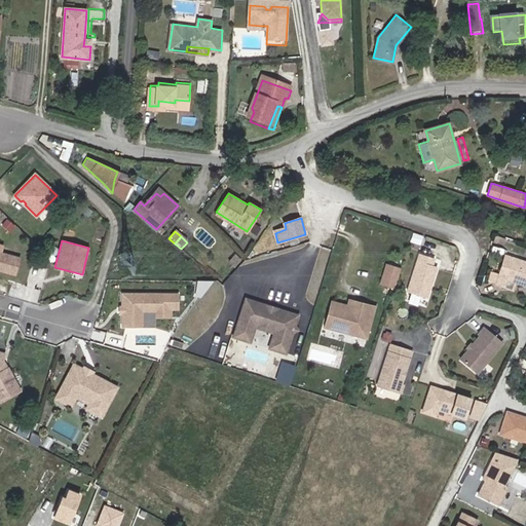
[(0,243),(0,270),(15,275),(20,258),(1,253),(3,245),(0,243)]
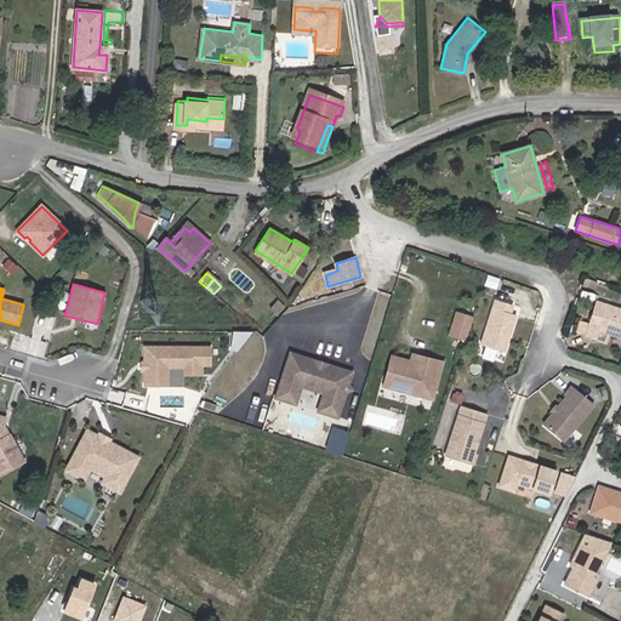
[(486,346),(510,354),(523,315),(514,312),(517,307),(501,301),(486,346)]
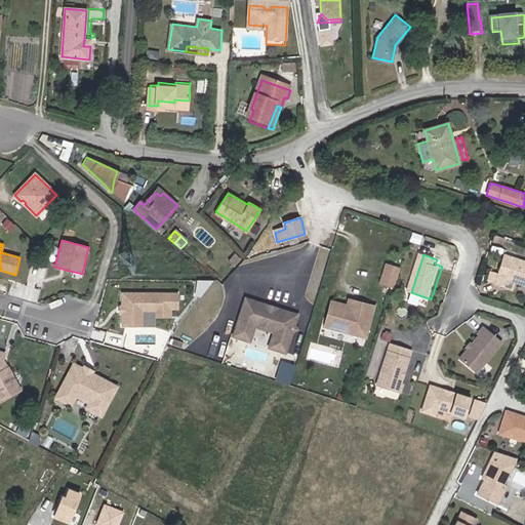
[(524,260),(502,254),(496,274),(493,284),(502,286),(505,279),(513,281),(524,284),(524,260)]
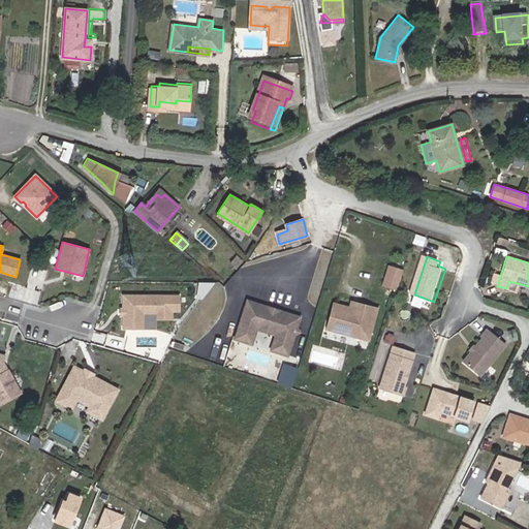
[(383,286),(398,290),(404,270),(390,266),(383,286)]
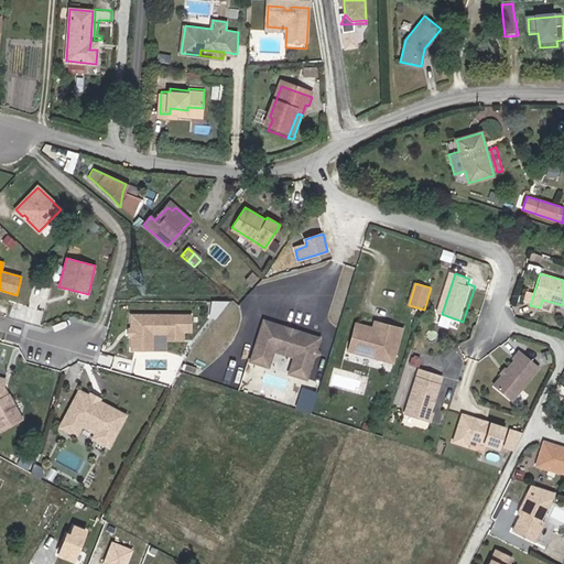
[(525,292),(522,302),(530,305),(533,294),(525,292)]
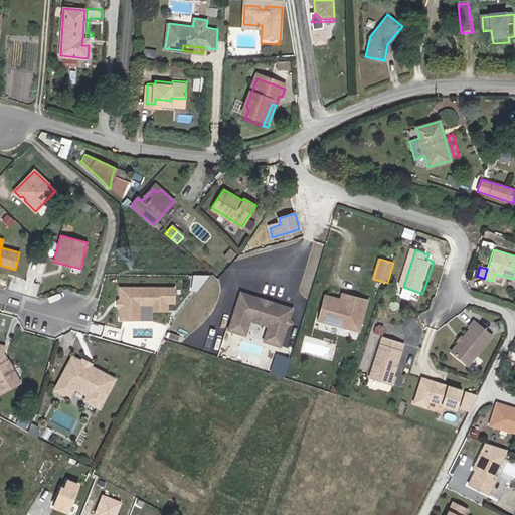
[(495,274),(493,281),(501,284),(503,276),(495,274)]
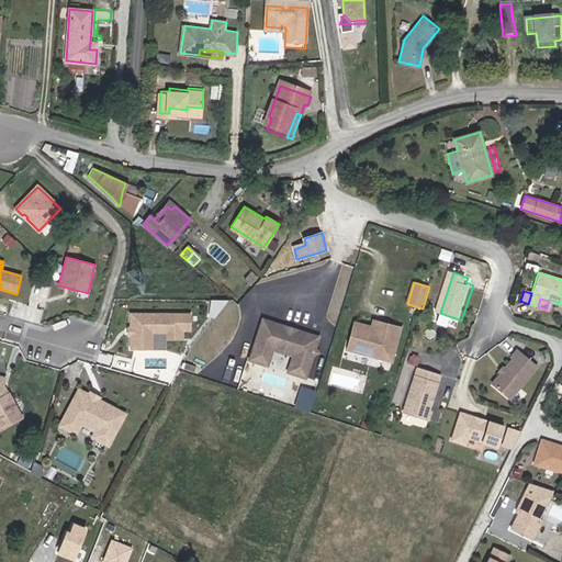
[(227,300),(212,300),(210,314),(215,315),(227,300)]
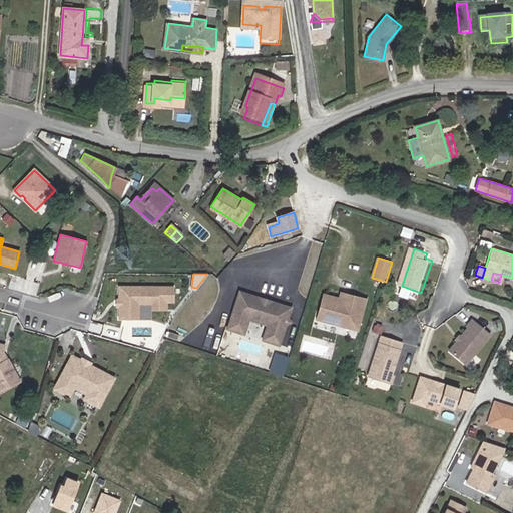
[(173,301),(173,287),(119,287),(119,318),(139,319),(139,304),(151,304),(151,309),(166,309),(166,301),(173,301)]
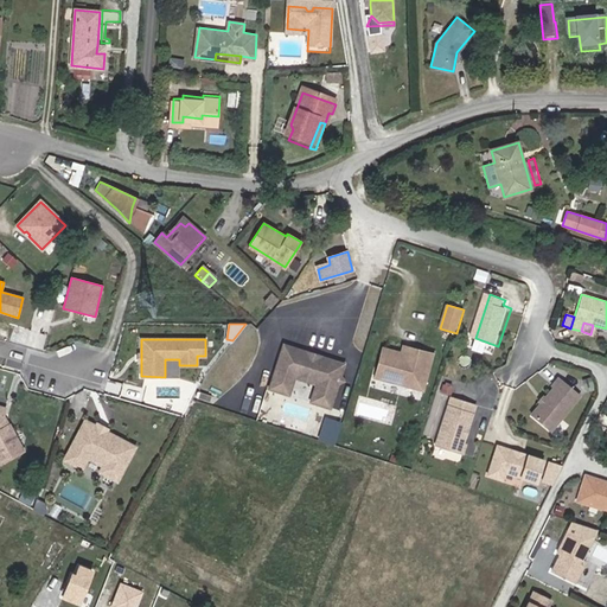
[(285,346),(272,389),(287,394),(295,370),(300,368),(320,374),(323,378),(315,402),(331,408),(338,383),(344,381),(340,376),(344,364),(321,357),(318,359),(310,357),(307,352),(285,346)]
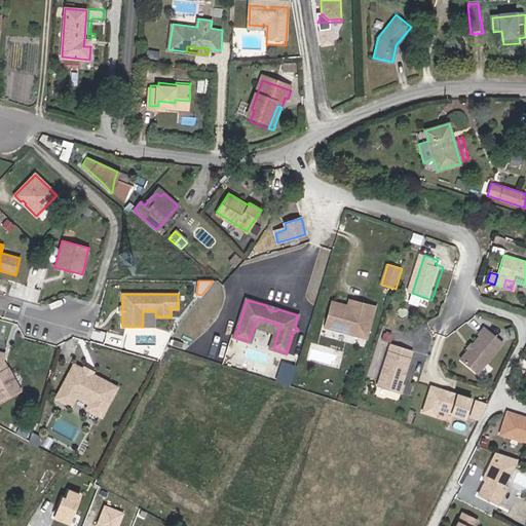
[(355,308),(348,306),(333,302),(326,328),(368,339),(376,306),(358,302),(355,308)]
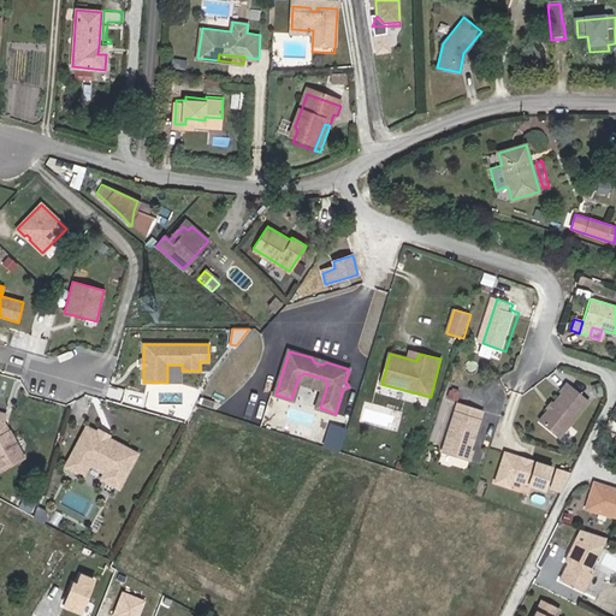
[(291,400),(297,402),(304,379),(321,385),(314,407),(320,408),(327,384),(325,379),(304,373),(300,375),(291,400)]
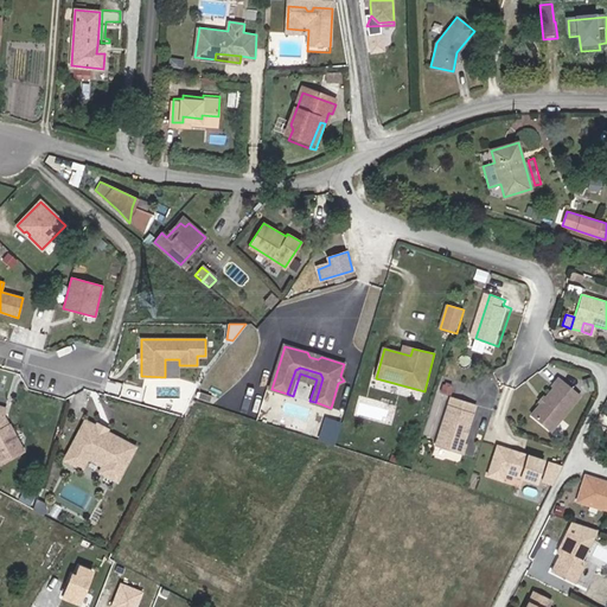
[(583,394),(561,377),(555,384),(557,387),(536,415),(557,430),(583,394)]
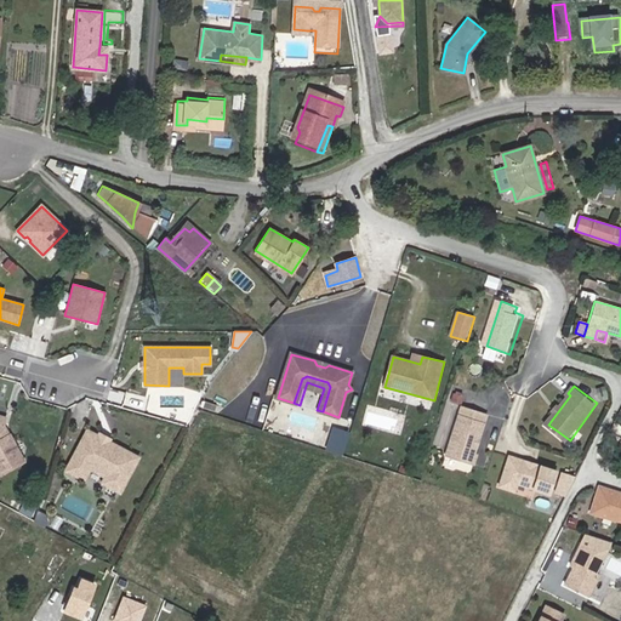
[(460,416),(468,419),(471,409),(462,406),(460,416)]
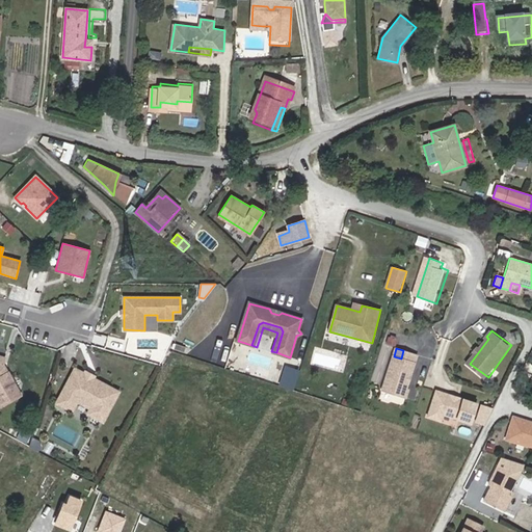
[(403,350),(401,358),(394,356),(382,391),(406,398),(409,390),(407,390),(408,382),(407,380),(408,376),(411,375),(418,354),(403,350)]
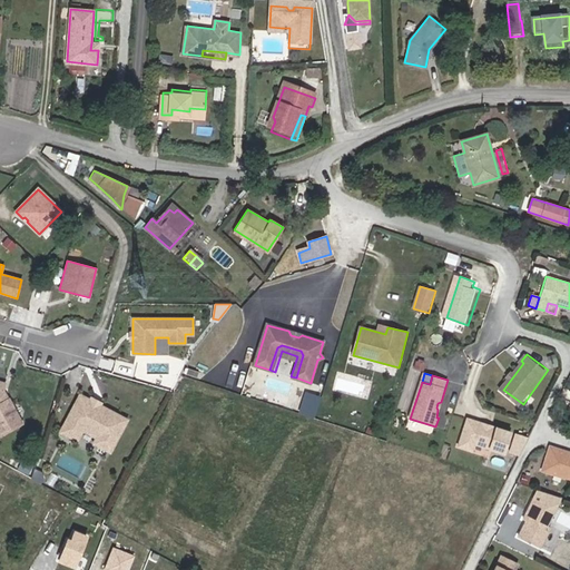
[(6,383),(0,381),(0,434),(20,424),(10,402),(3,401),(2,396),(5,390),(6,383)]
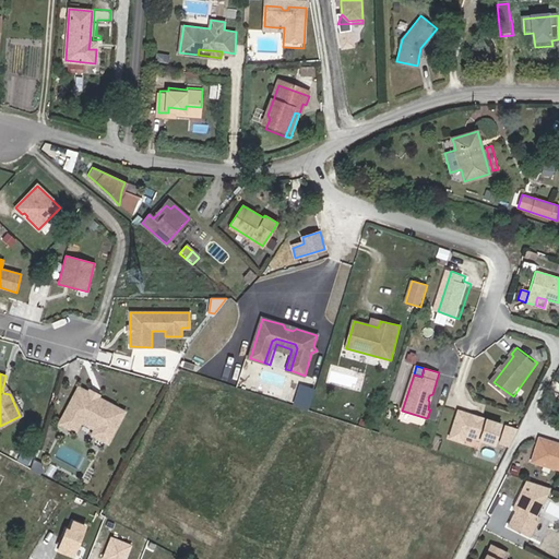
[(60,417),(62,418),(80,389),(120,412),(105,438),(107,439),(123,411),(80,384),(60,417)]
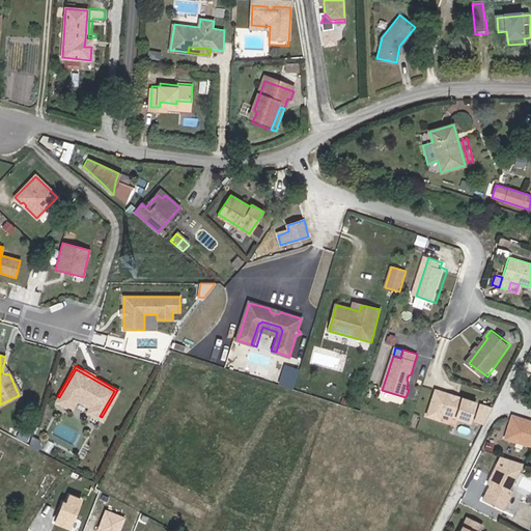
[(76,369),(59,397),(70,403),(75,394),(92,404),(89,410),(100,416),(114,391),(76,369)]
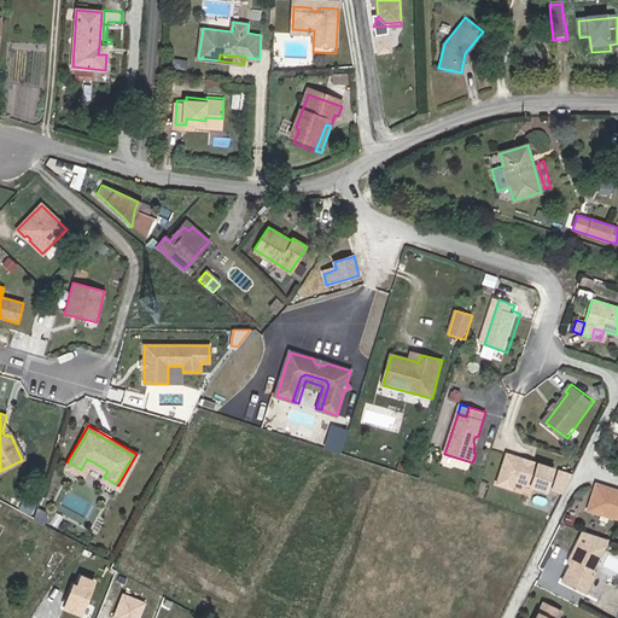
[(512,488),(514,481),(546,490),(553,468),(532,461),(530,464),(525,461),(524,459),(506,454),(497,484),(512,488)]
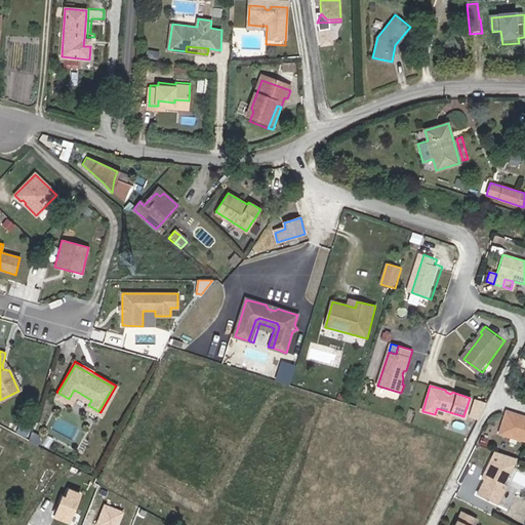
[(524,416),(507,411),(500,433),(520,439),(520,438),(524,439),(524,425),(524,422),(524,416)]
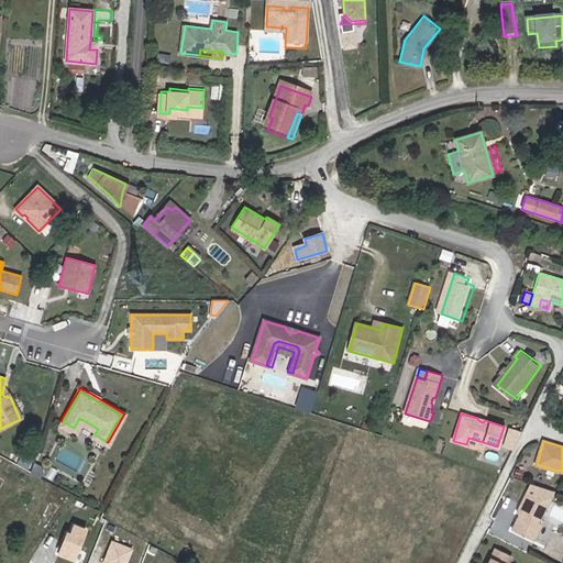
[(553,490),(530,483),(518,509),(521,510),(519,514),(511,529),(533,540),(542,520),(540,519),(553,490)]
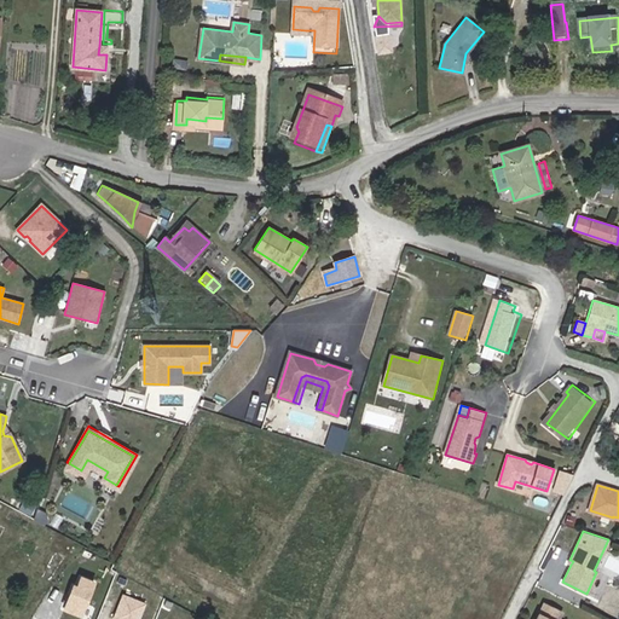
[(85,618),(99,585),(79,577),(64,612),(80,618),(85,618)]
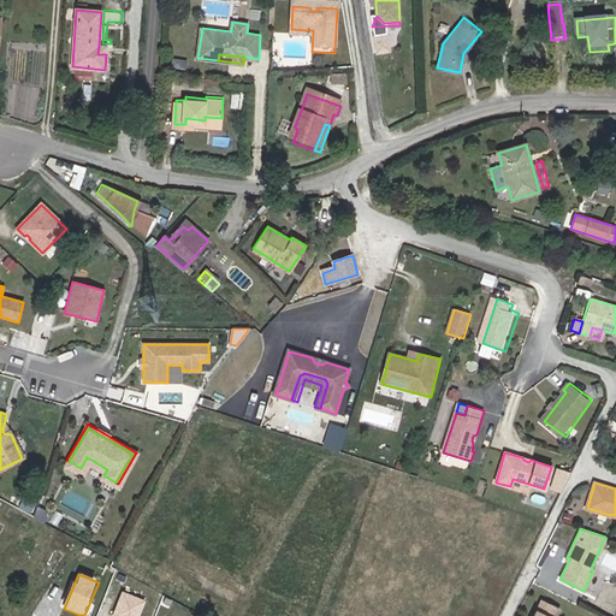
[(138,615),(146,598),(120,588),(111,615),(138,615)]
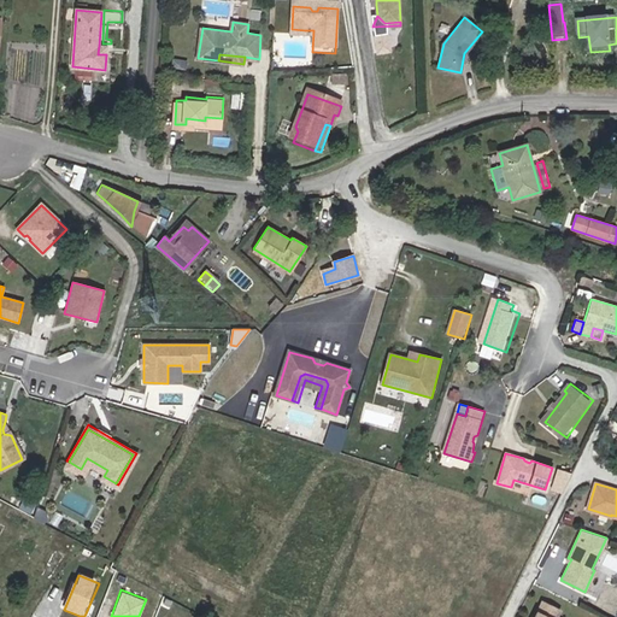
[(542,600),(534,616),(556,616),(560,609),(542,600)]
